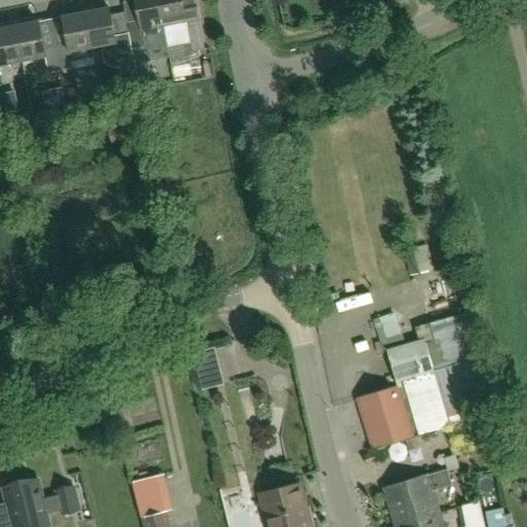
[(164,27),(157,0),(134,0),(138,21),(127,24),(129,34),(132,48),(152,45),(154,41),(152,29),(164,27)]
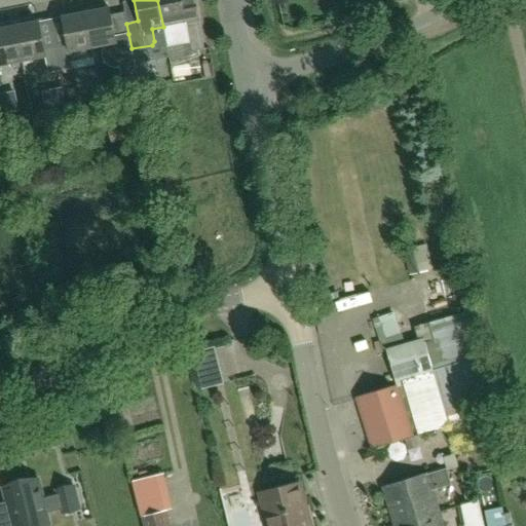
[(157,0),(163,27),(167,48),(190,43),(191,52),(204,49),(194,0),(157,0)]
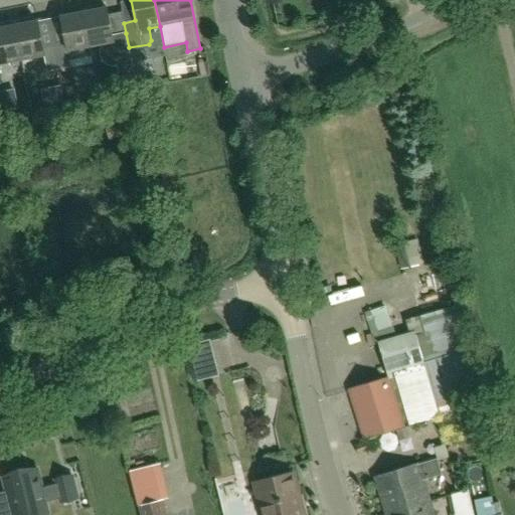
[(86,12),(83,12),(91,47),(102,45),(100,51),(101,58),(105,63),(110,66),(117,67),(119,78),(134,75),(129,47),(126,33),(112,35),(107,8),(104,8),(104,6),(102,5),(87,8),(86,10),(86,12)]
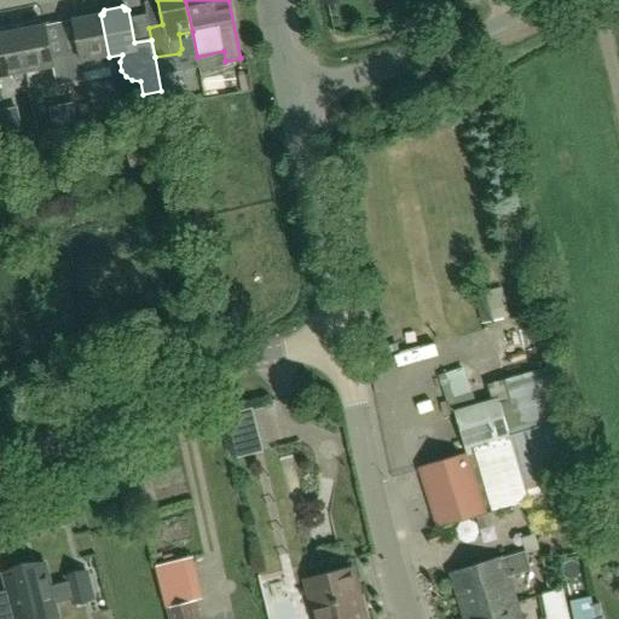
[(84,74),(111,69),(109,57),(100,15),(98,16),(98,13),(96,11),(77,15),(76,17),(76,19),(73,21),(80,53),(65,56),(71,85),(86,82),(84,74)]
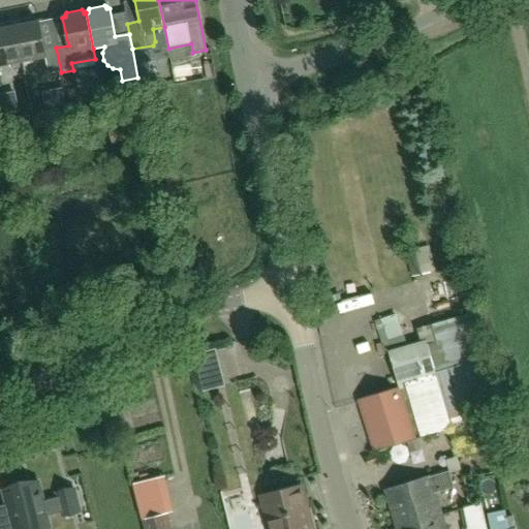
[(49,74),(61,72),(56,48),(44,51),(38,22),(36,23),(35,20),(33,19),(14,22),(22,62),(45,58),(49,74)]
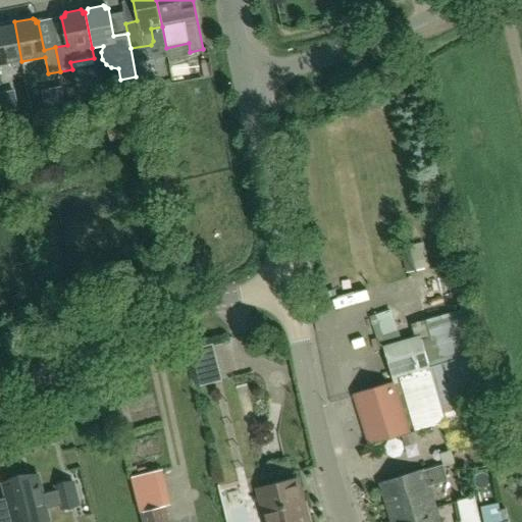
[(0,83),(2,83),(0,72),(0,65),(21,61),(14,21),(0,24),(0,83)]
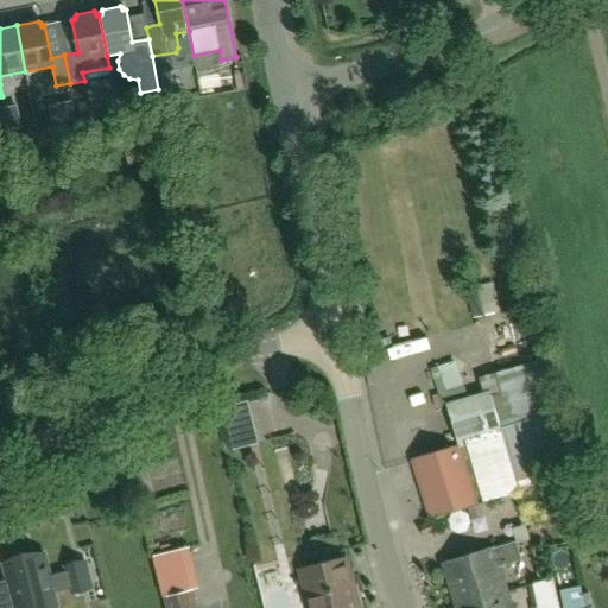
[(534,487),(569,476),(577,474),(584,472),(575,438),(555,365),(496,381),(492,385),(493,391),(488,392),(489,397),(499,425),(500,429),(464,439),(483,502),(527,488),(534,487)]
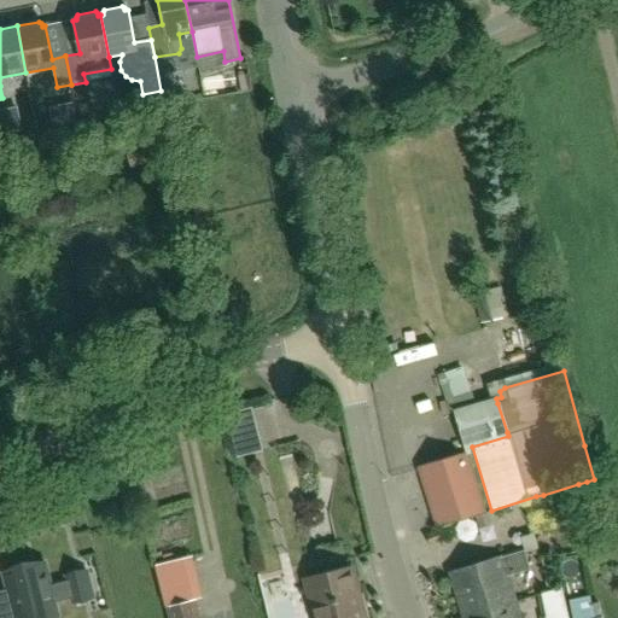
[(508,436),(507,432),(497,403),(496,398),(455,410),(467,448),(472,447),(508,436)]
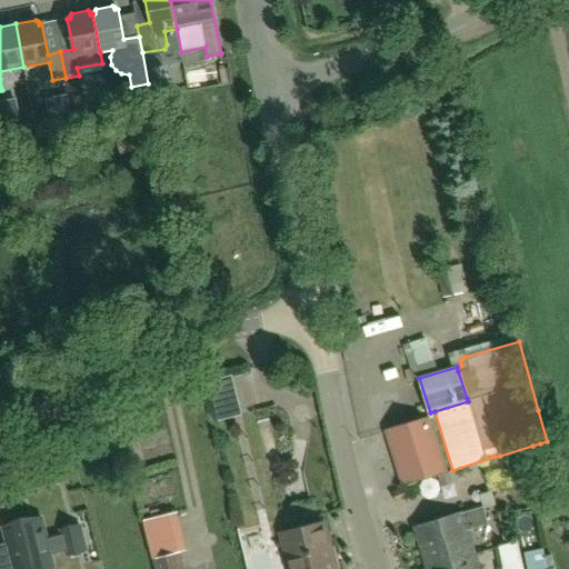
[(386,433),(402,486),(449,471),(449,470),(448,470),(432,418),(386,432),(386,433)]
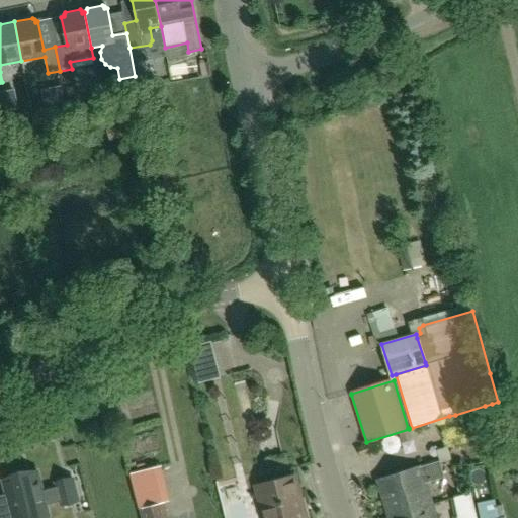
[(421,468),(379,482),(390,515),(415,507),(416,510),(432,505),(426,486),(447,479),(442,462),(421,468)]
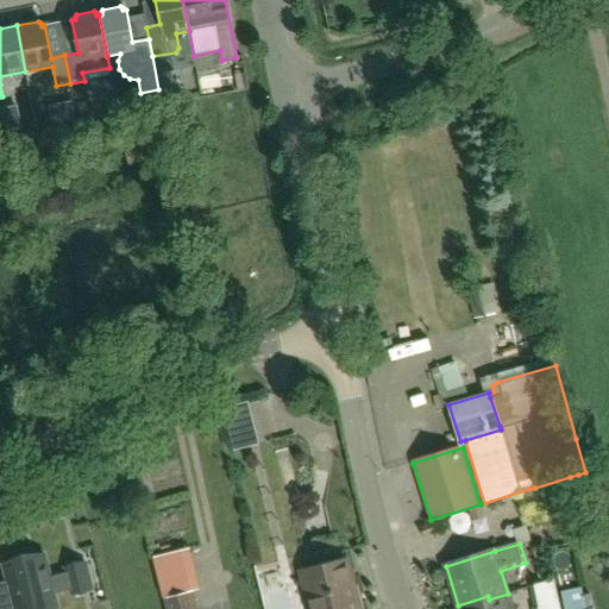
[(7,581),(0,582),(0,608),(51,608),(57,608),(54,594),(70,590),(71,595),(93,589),(85,558),(64,563),(67,572),(48,577),(42,551),(1,562),(7,581)]
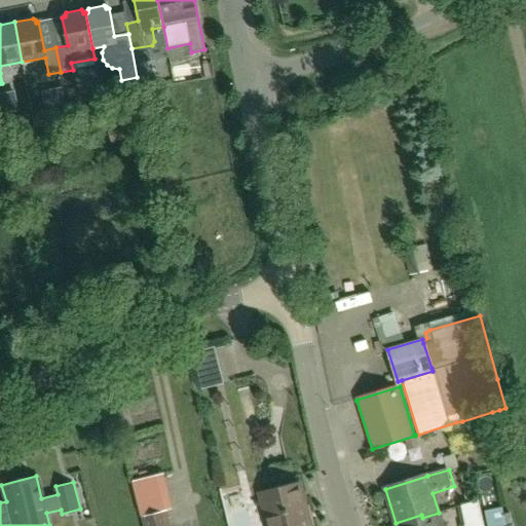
[(308,525),(298,484),(262,493),(270,525),(308,525)]
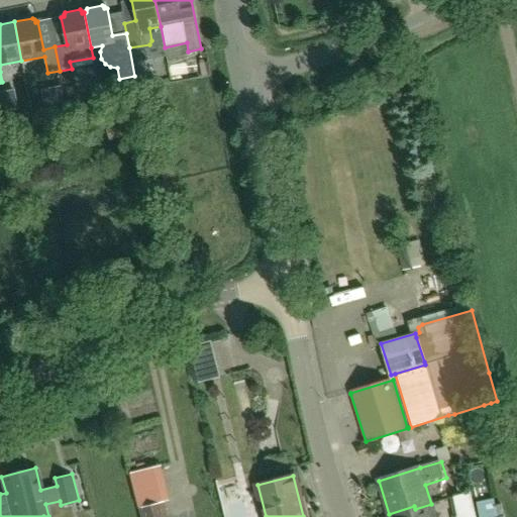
[(475,516),(470,493),(449,497),(453,516),(475,516)]
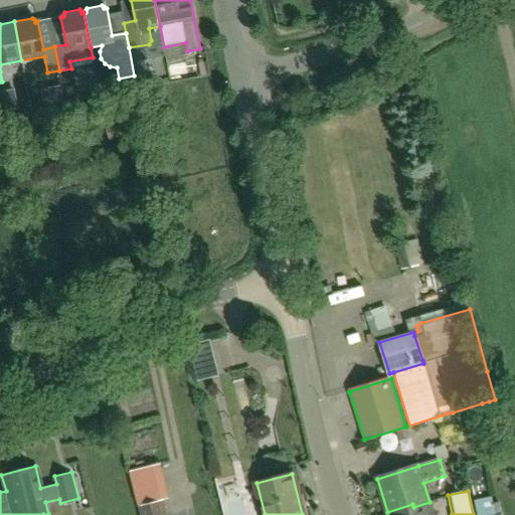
[(476,514),(502,514),(498,496),(474,501),(476,514)]
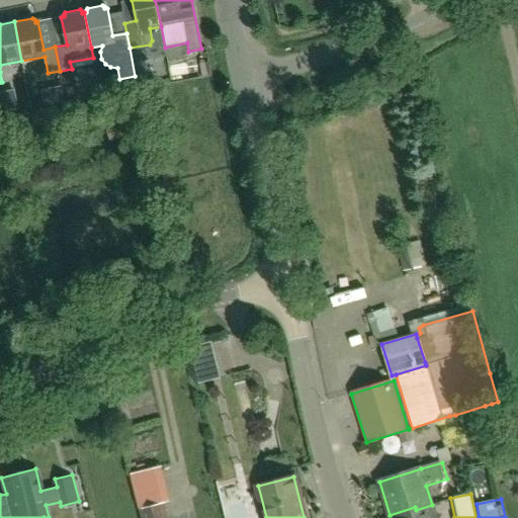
[(165,517),(162,503),(142,508),(144,517),(165,517)]
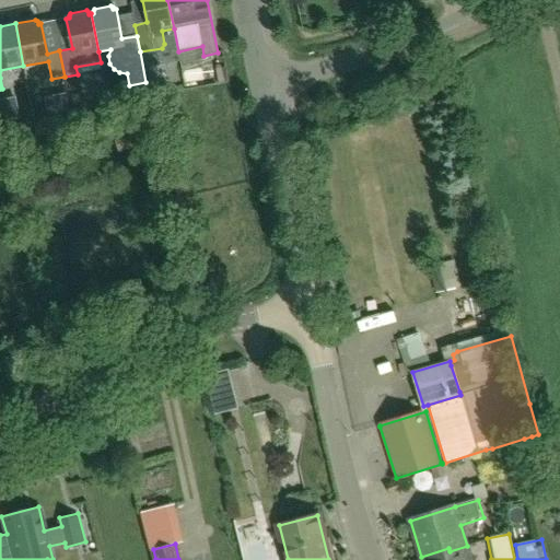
[(448,548),(421,557),(422,559),(471,559),(467,546),(450,551),(448,548)]
